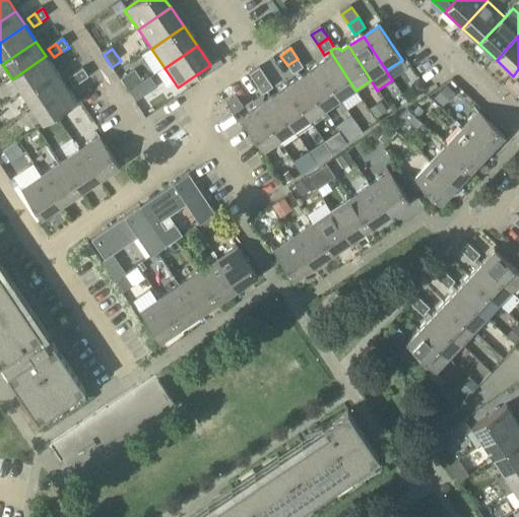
[(46,56),(12,79),(22,94),(57,71),(46,56)]
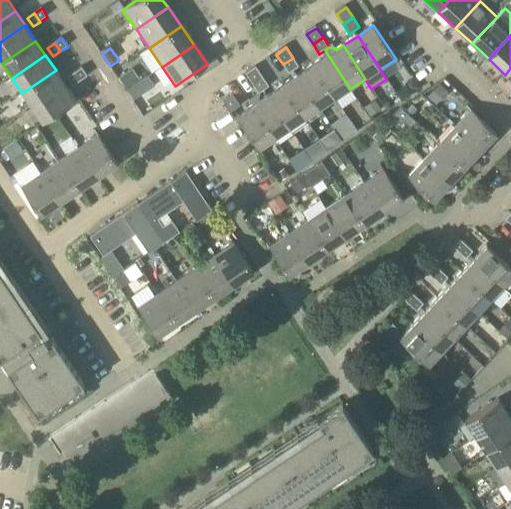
[(313,65),(335,99),(350,89),(328,55),(313,65)]
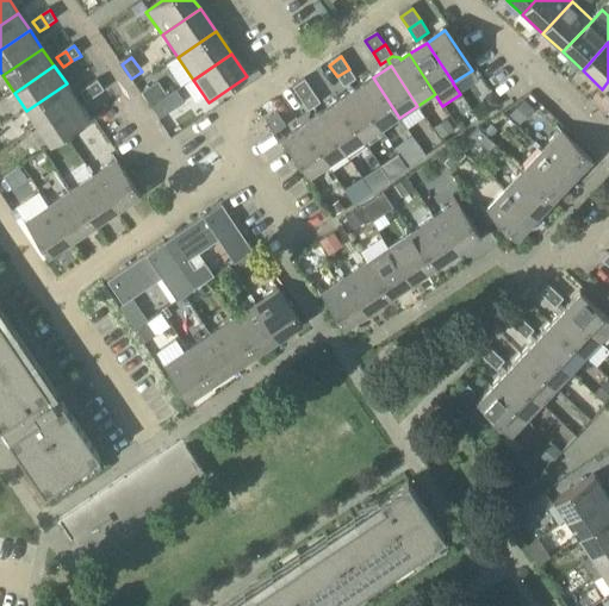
[(349,69),(337,76),(345,88),(358,80),(349,69)]
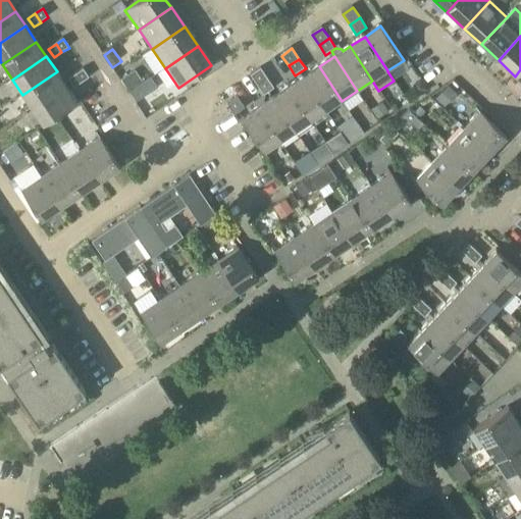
[(304,76),(326,111),(342,101),(319,66),(304,76)]
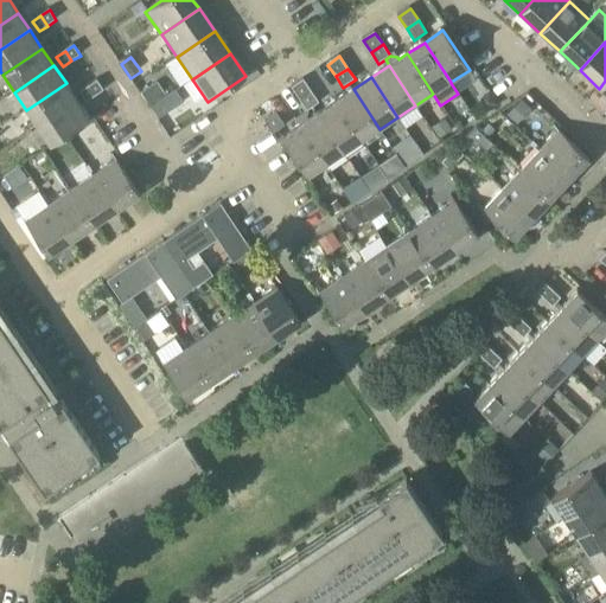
[(89,87),(95,96),(104,90),(97,81),(89,87)]
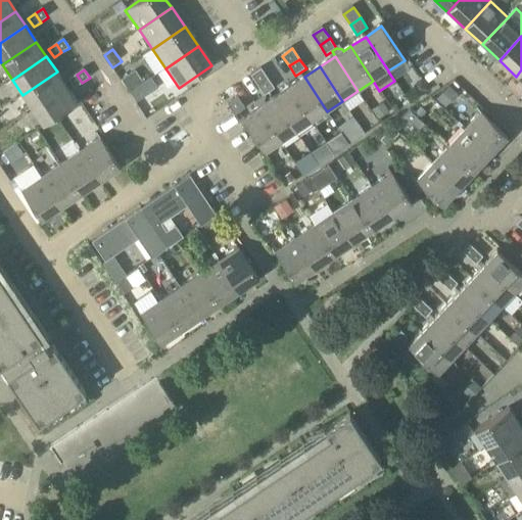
[(258,86),(269,79),(262,69),(251,76),(258,86)]
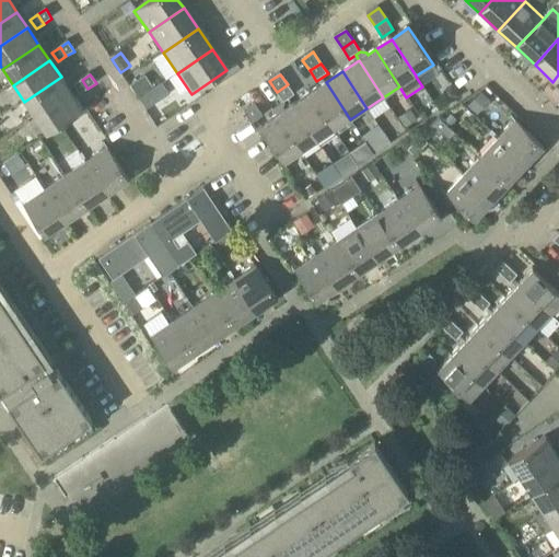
[(35,118),(72,93),(61,77),(24,102),(35,118)]
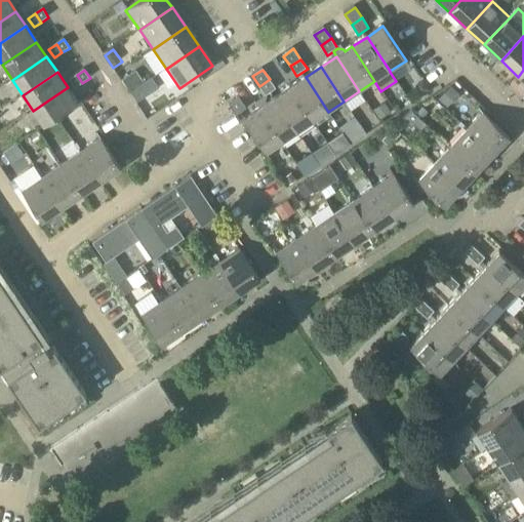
[(82,83),(77,75),(70,80),(75,88),(82,83)]
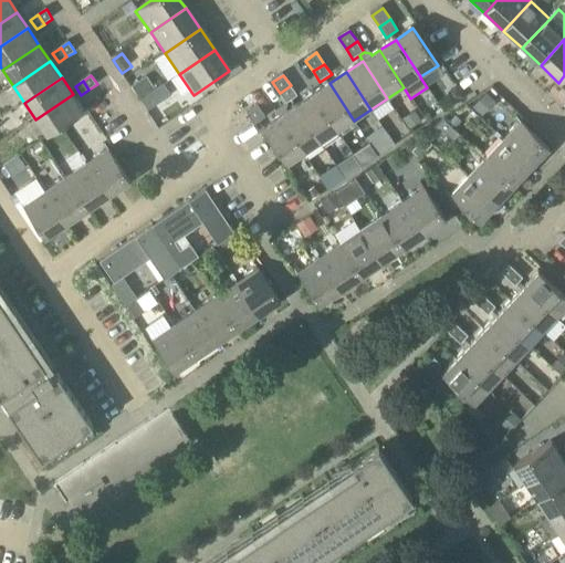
[(144,81),(132,89),(140,102),(152,93),(144,81)]
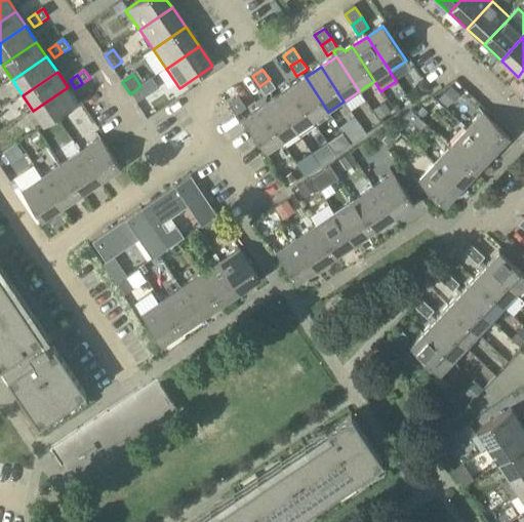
[(290,87),(313,122),(328,112),(306,77),(290,87)]
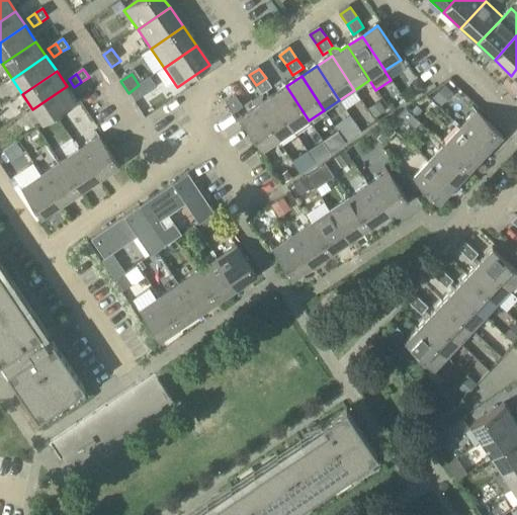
[(266,78),(256,85),(263,95),(273,88),(266,78)]
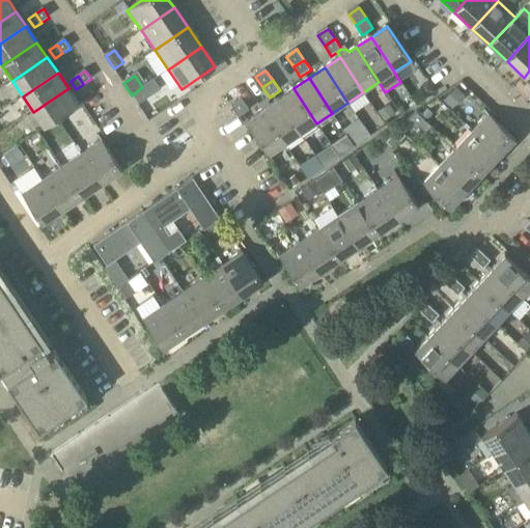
[(155,81),(133,96),(140,107),(162,92),(155,81)]
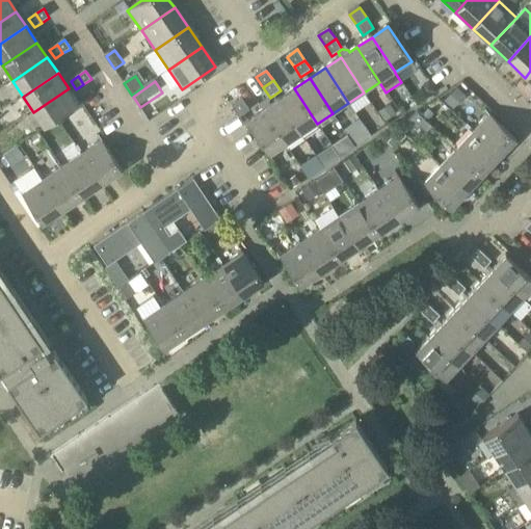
[(425,87),(424,95),(427,99),(436,93),(430,84),(425,87)]
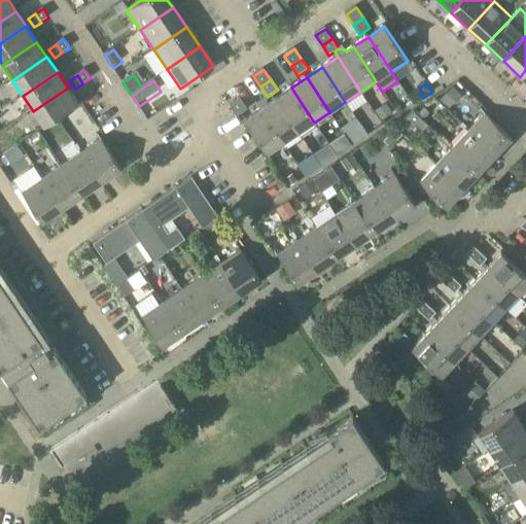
[(68,88),(33,111),(44,128),(78,104),(68,88)]
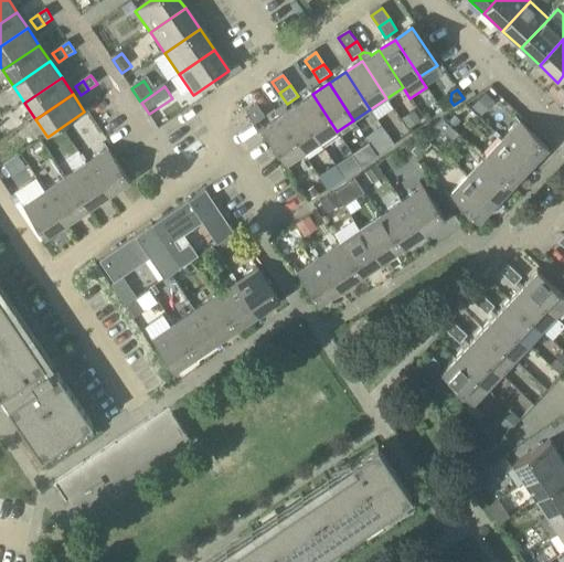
[(296,105),(320,142),(337,131),(312,94),(296,105)]
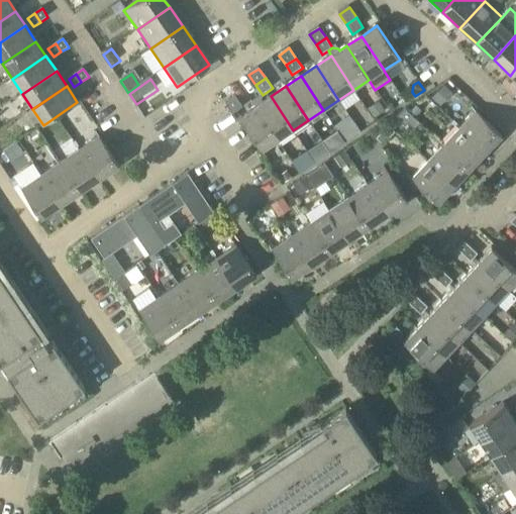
[(446,88),(433,100),(442,108),(454,96),(446,88)]
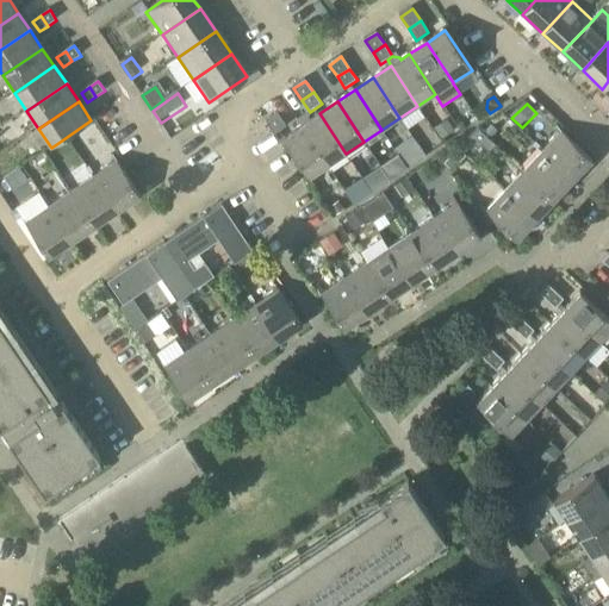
[(300,125),(328,166),(346,154),(319,113),(300,125)]
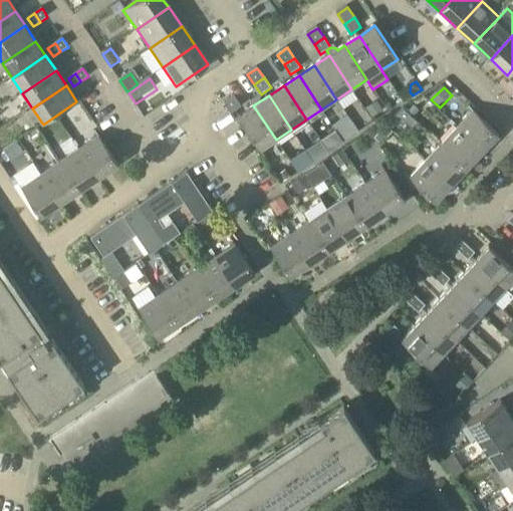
[(225,103),(232,114),(241,107),(234,96),(225,103)]
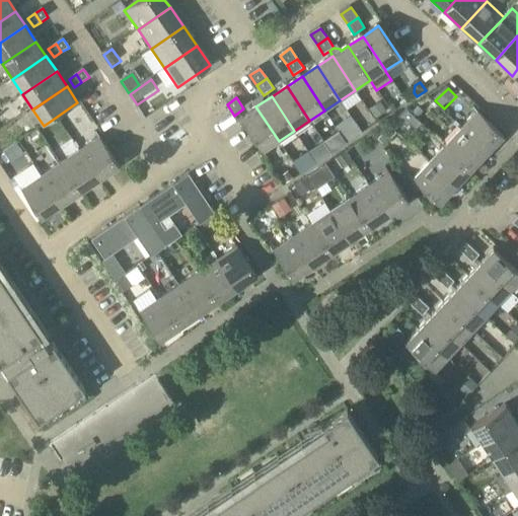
[(382,103),(371,111),(377,121),(388,115),(382,103)]
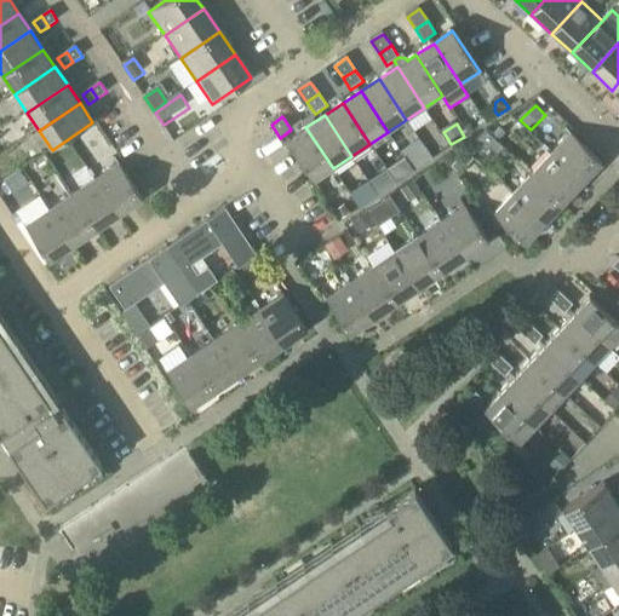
[(333,168),(305,127),(287,139),(314,180),(333,168)]
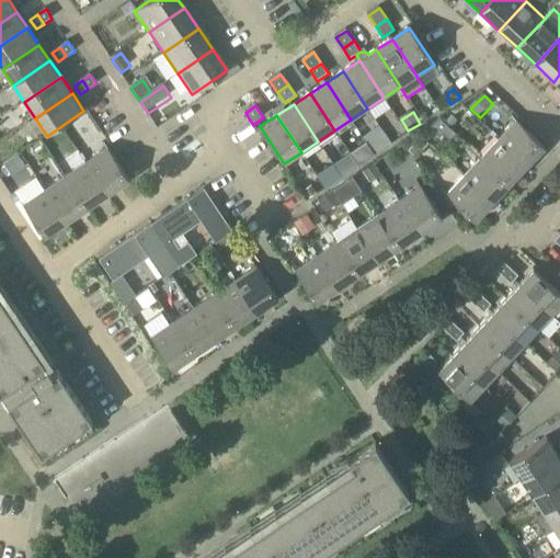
[(454,116),(447,124),(453,129),(459,123),(454,116)]
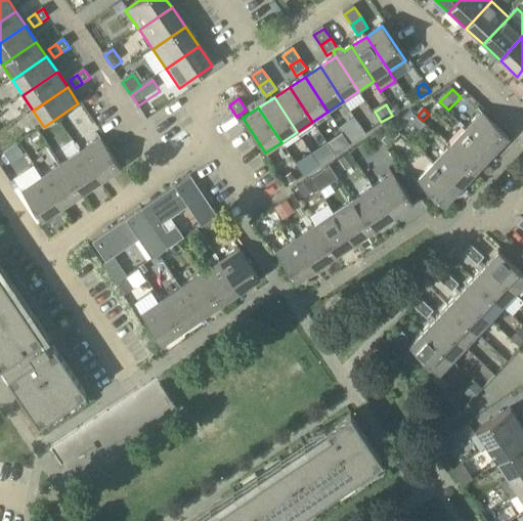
[(467,130),(493,157),(510,138),(483,113),(467,130)]
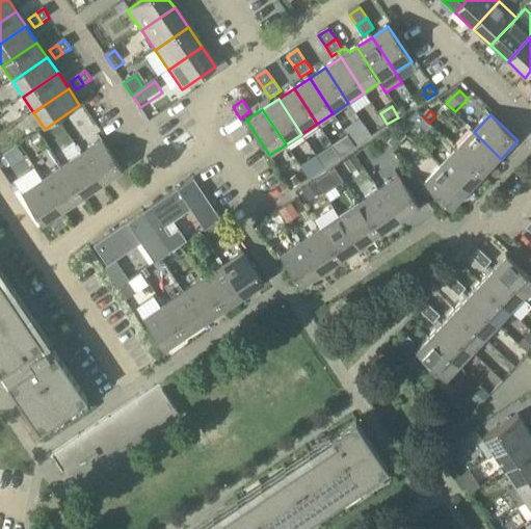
[(421,115),(408,128),(420,139),(432,127),(421,115)]
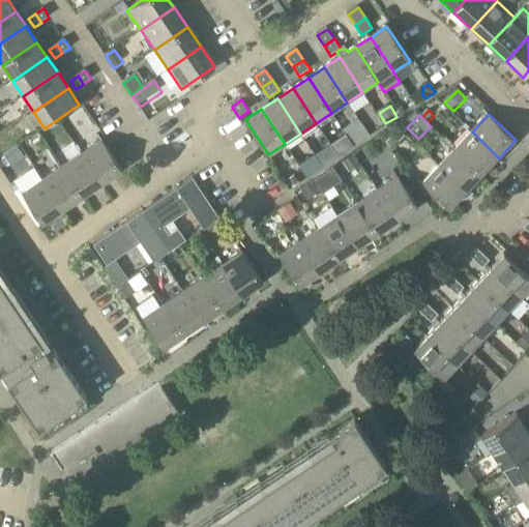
[(359,121),(344,132),(347,137),(354,147),(370,137),(359,121)]
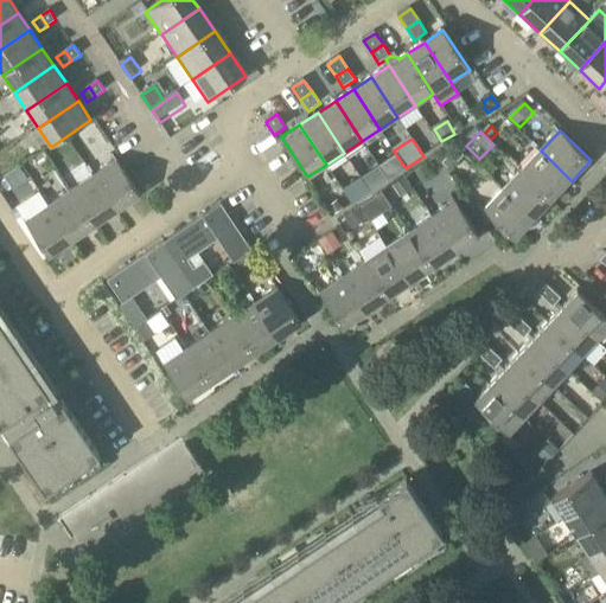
[(458,151),(445,166),(452,173),(466,158),(458,151)]
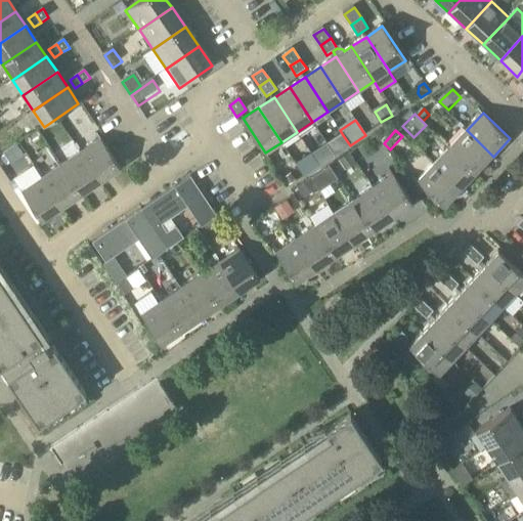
[(450,147),(477,173),(493,157),(467,130),(450,147)]
